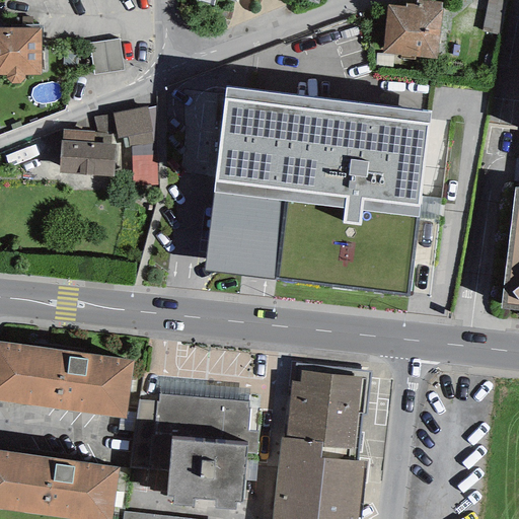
[(405,4),(405,8),(387,6),(382,54),(437,60),(442,11),(442,8),(443,3),(416,0),(415,0),(415,5),(405,4)]
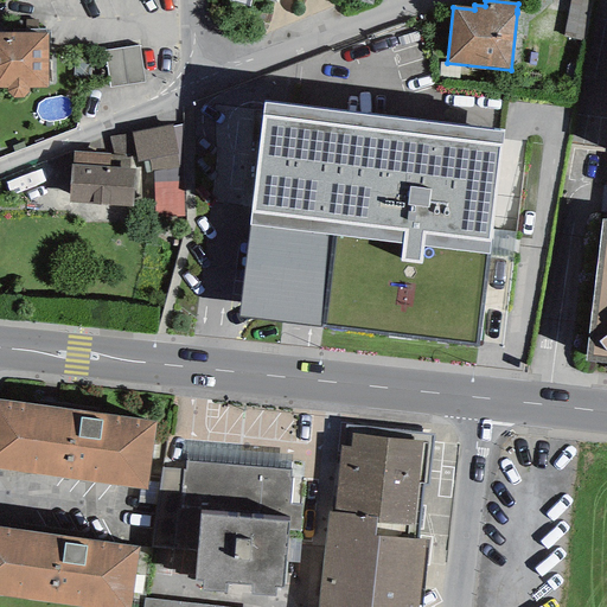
[(582,40),(589,0),(570,0),(563,37),(582,40)]
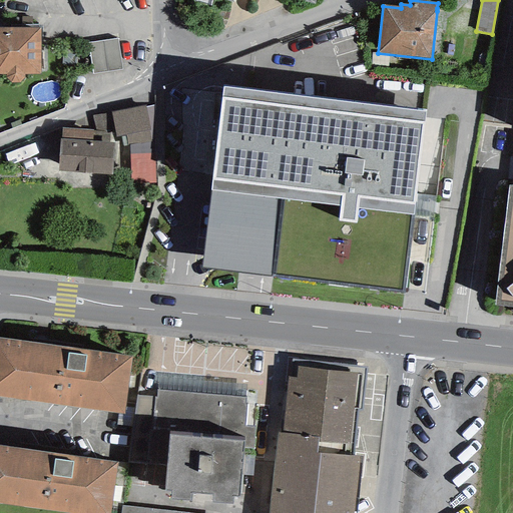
[(40,27),(0,27),(0,74),(7,75),(7,79),(11,82),(19,82),(24,77),(24,74),(40,74),(40,27)]
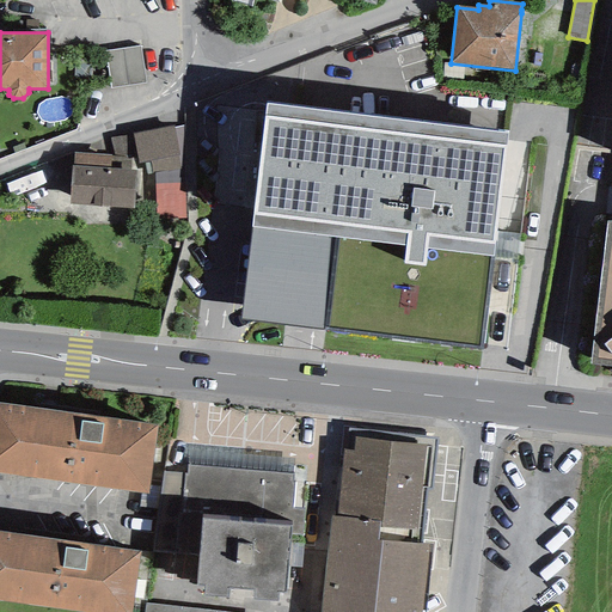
[(105,51),(110,89),(147,84),(142,47),(105,51)]
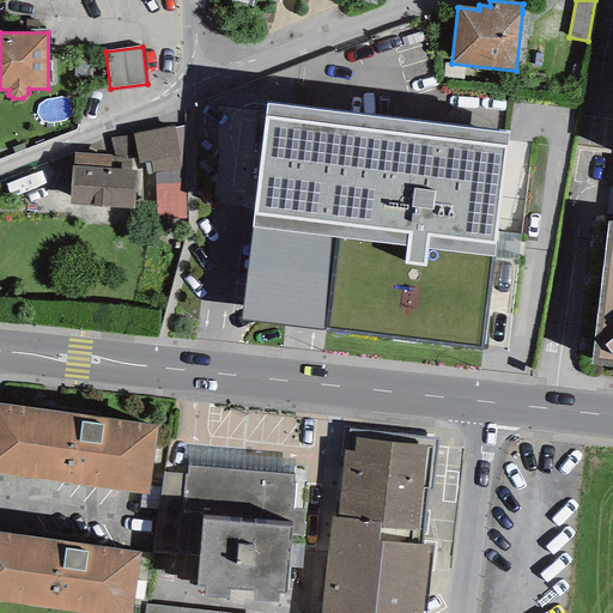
[(508,134),(266,104),(238,321),(480,351),(508,134)]
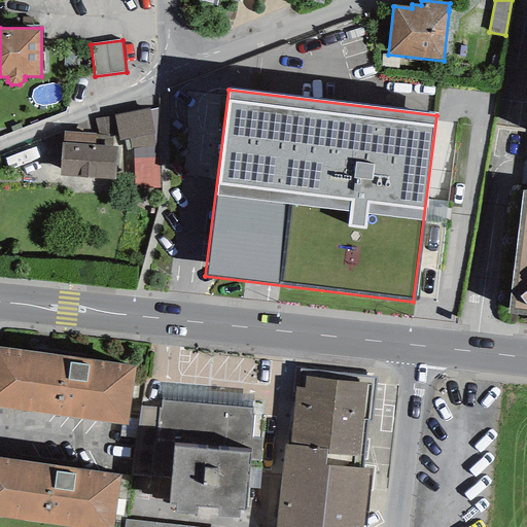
[(149,109),(95,118),(99,136),(113,136),(113,138),(118,137),(119,141),(129,140),(132,149),(134,149),(155,145),(153,133),(149,109)]
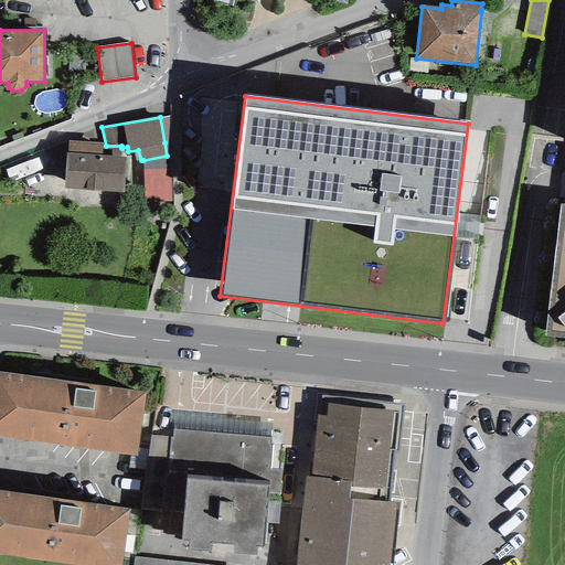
[(103,144),(68,141),(68,152),(65,152),(63,189),(123,192),(125,158),(120,158),(121,148),(121,146),(106,146),(103,145),(103,144)]
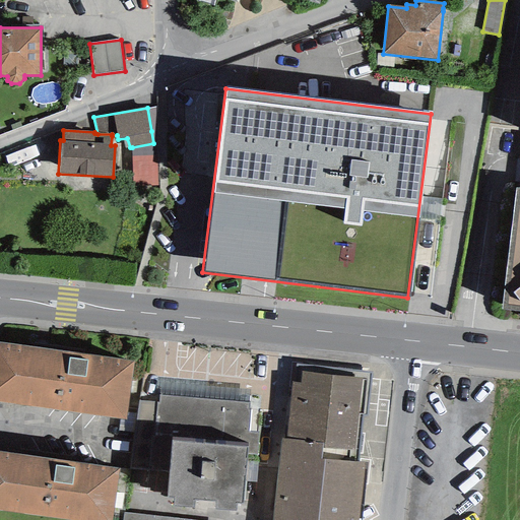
[(155,143),(153,143),(132,147),(132,185),(157,186),(155,143)]
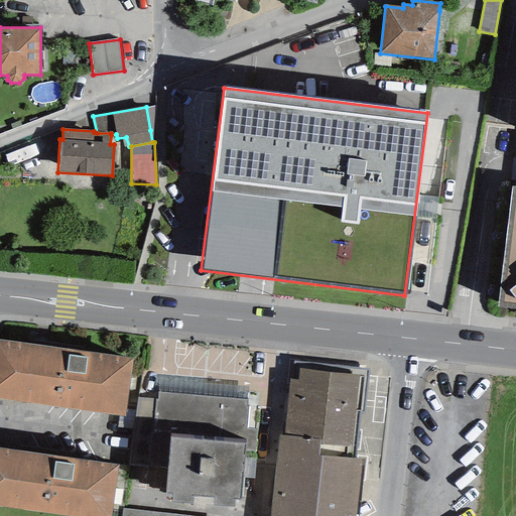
[(497,307),(515,309),(515,186),(511,185),(497,307)]
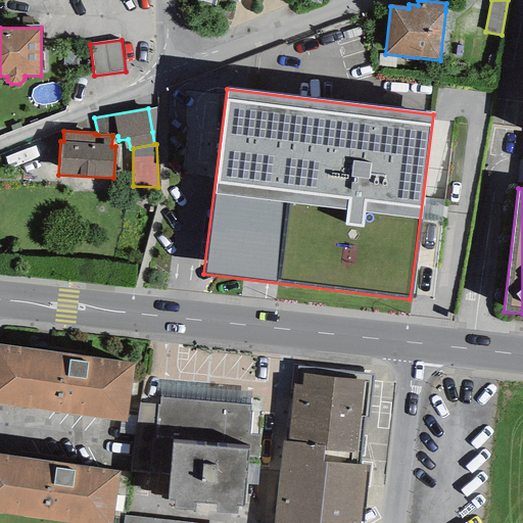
[(134,364),(0,345),(0,405),(126,422),(134,364)]
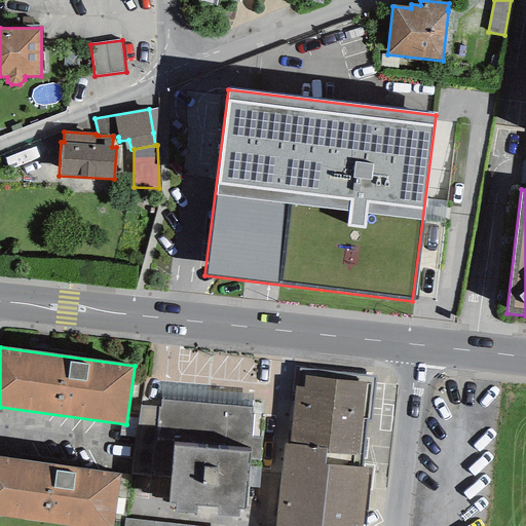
[(296,374),(290,440),(361,447),(367,381),(296,374)]
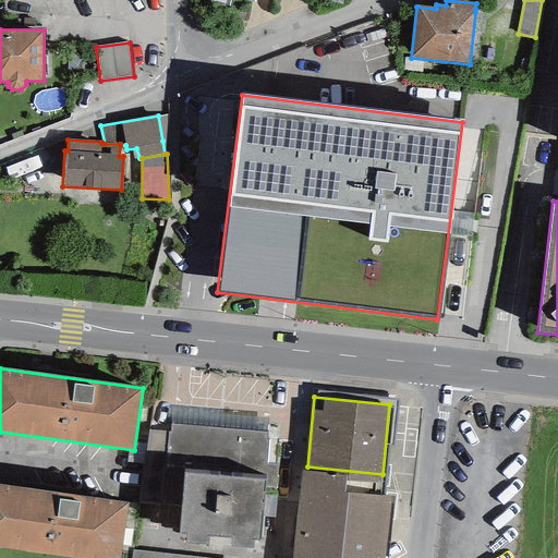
[(302,465),(292,557),(380,557),(390,474),(383,474),(307,466),(302,465)]
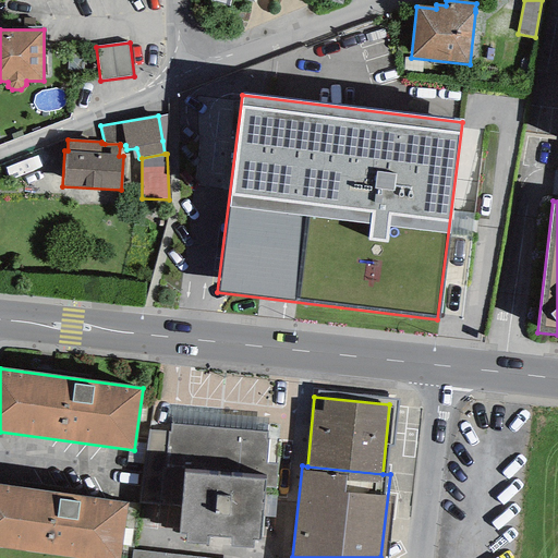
[(266,473),(184,466),(179,525),(261,532),(266,473)]
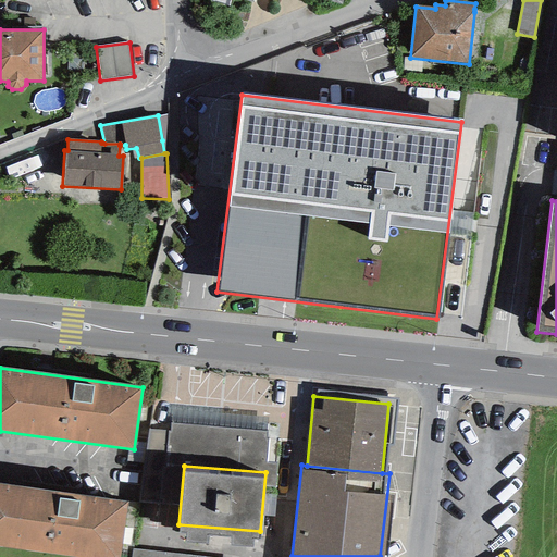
[(120,556),(127,502),(0,484),(0,547),(67,556),(120,556)]
